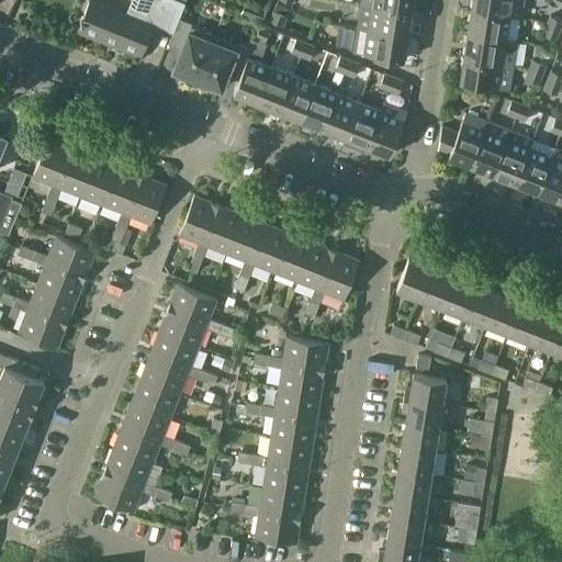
[(153,24),(173,33),(179,19),(186,2),(178,0),(130,0),(126,9),(104,0),(90,0),(79,30),(141,54),(153,24)]
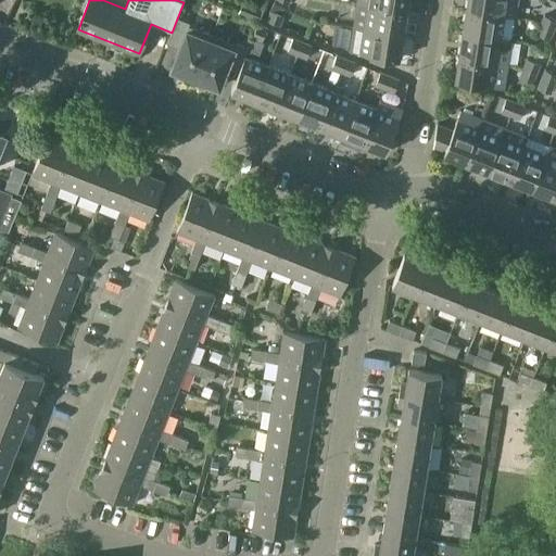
[(407,12),(408,0),(358,0),(357,4),(407,12)]
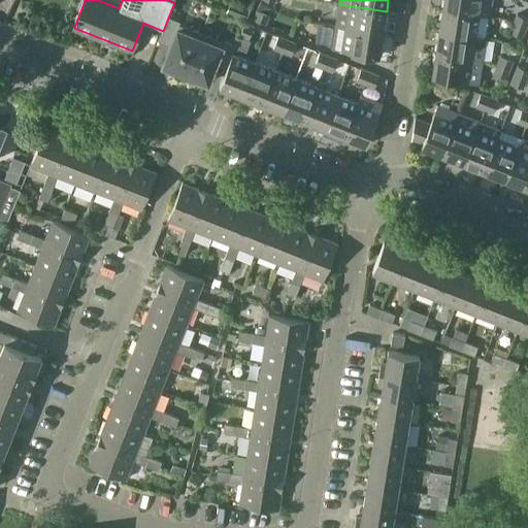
[(491,0),(444,0),(443,8),(479,14),(489,17),(491,0)]
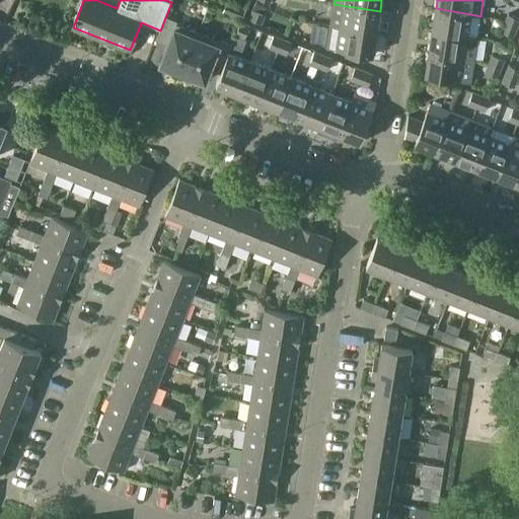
[(330,26),(376,33),(380,11),(334,4),(330,26)]
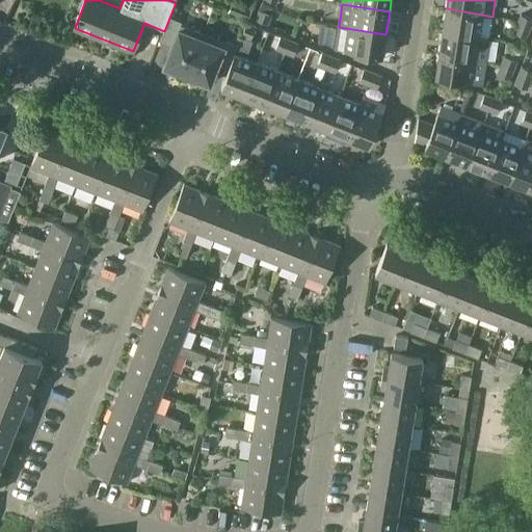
[(482,15),(447,8),(443,31),(479,36),(482,15)]
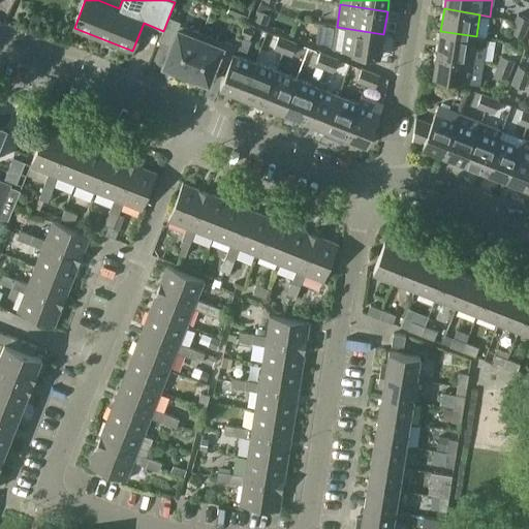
[(258,10),(254,19),(266,24),(270,16),(258,10)]
